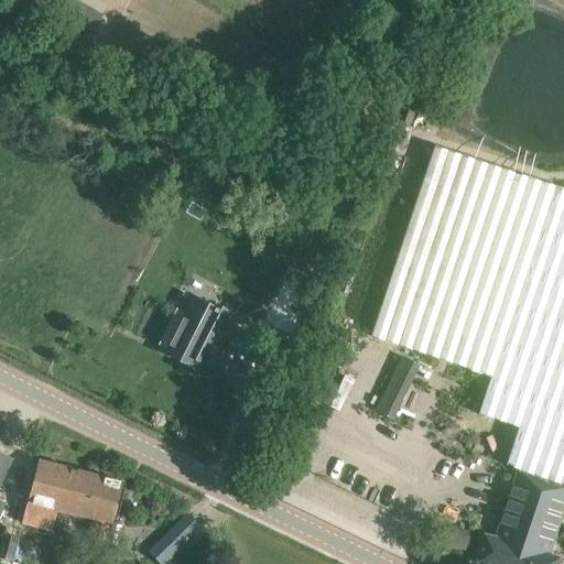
[(563,190),(435,147),(371,337),(490,377),(479,414),(519,429),(507,466),(516,468),(495,539),(485,537),(476,563),(478,563),(555,563),(557,559),(546,554),(563,497),(563,487),(561,486),(561,484),(563,485),(563,190)]
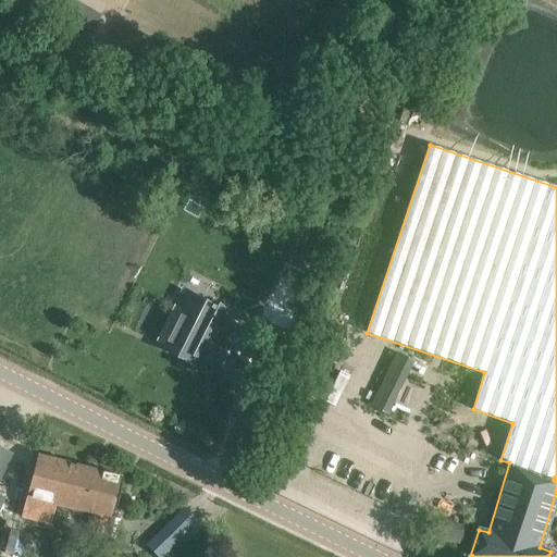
[(159,355),(185,364),(188,358),(200,362),(220,316),(194,305),(188,319),(175,313),(159,355)]
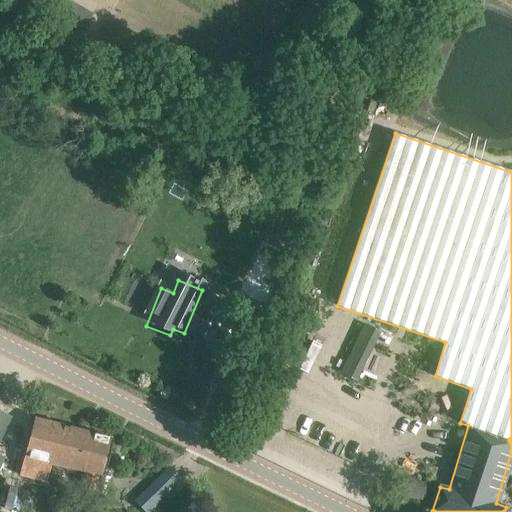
[(218,296),(210,292),(204,304),(212,308),(218,296)]
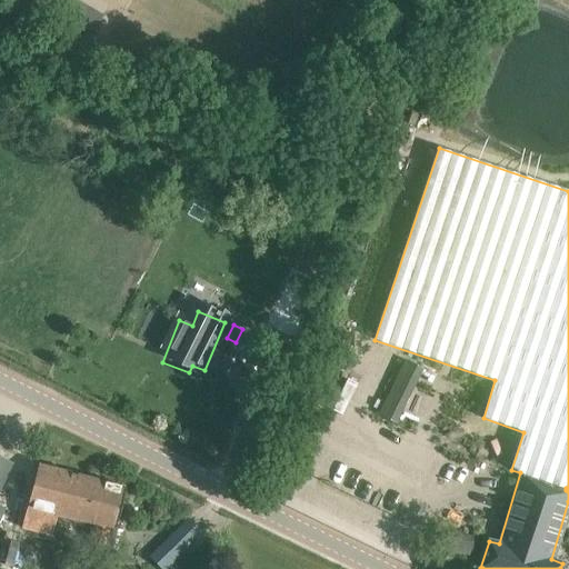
[(379,416),(393,422),(420,368),(407,360),(379,416)]
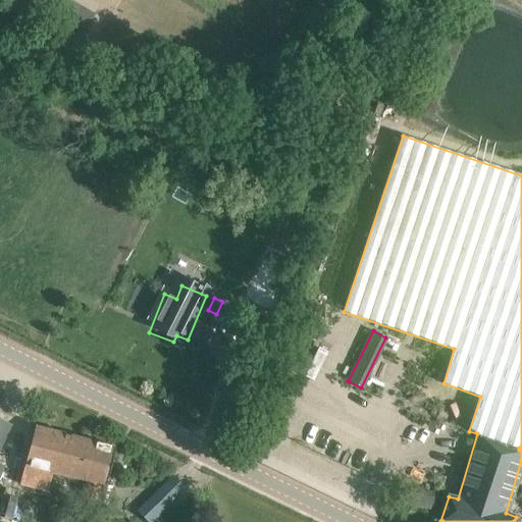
[(0,450),(12,425),(0,419),(0,475),(5,466),(0,463),(0,450)]
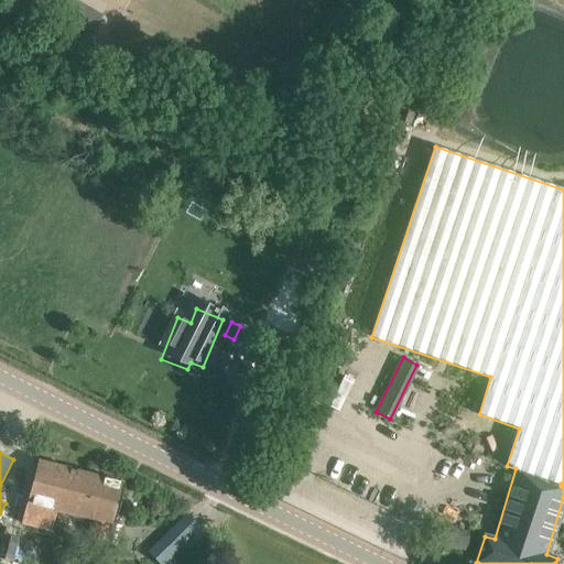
[(82,473),(39,462),(22,522),(52,530),(57,509),(71,513),(82,473)]
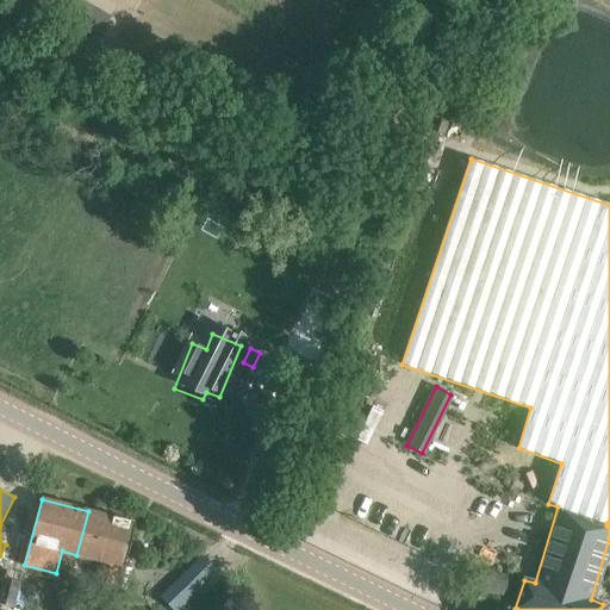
[(135,523),(88,511),(76,555),(103,561),(97,584),(126,591),(132,567),(124,566),(135,523)]
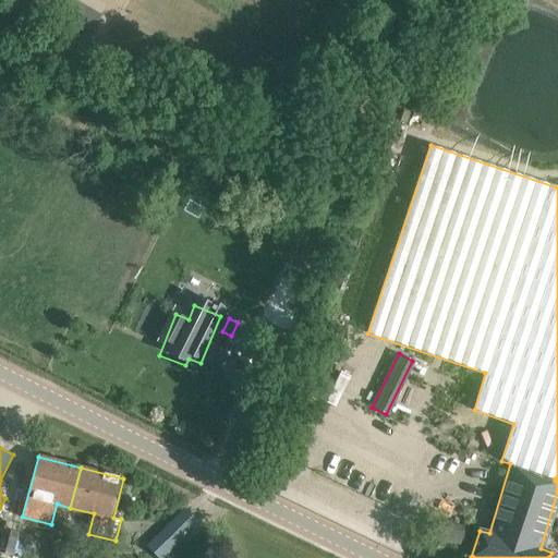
[(432,543),(462,546),(464,526),(434,523),(432,543)]
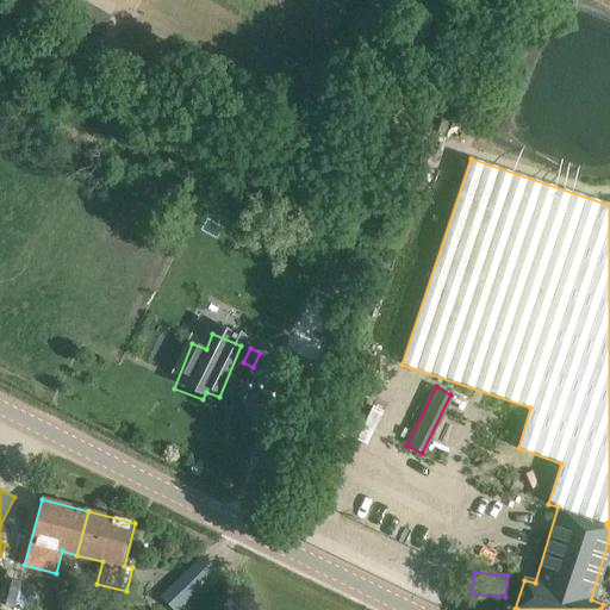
[(160,598),(172,609),(176,609),(197,591),(182,576),(160,598)]
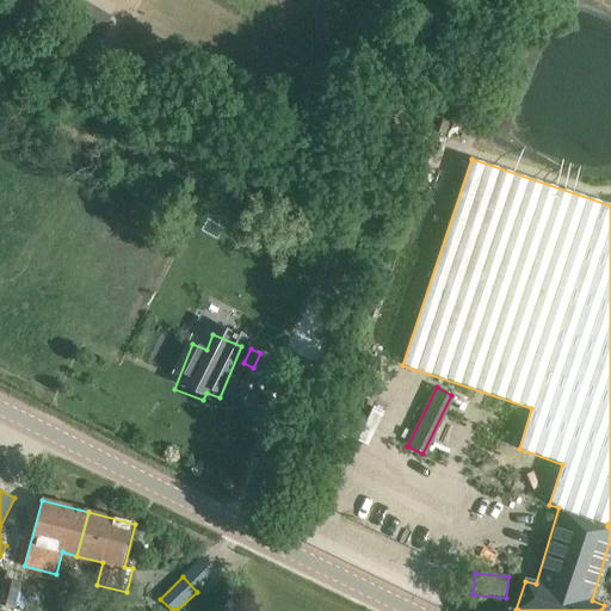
[(0,590),(0,605),(12,609),(18,584),(2,580),(0,590)]
